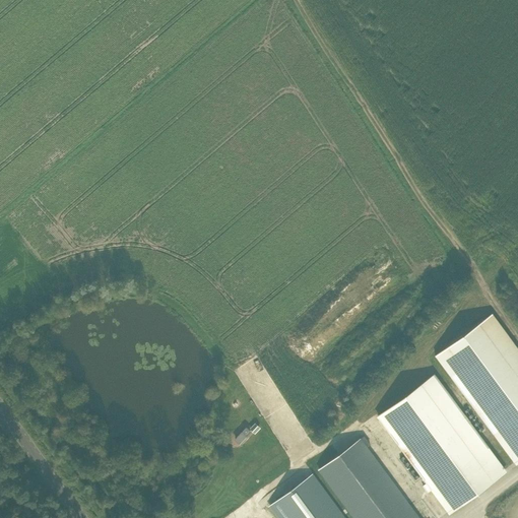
[(441,374),(380,411),(445,515),(505,476),(441,374)]
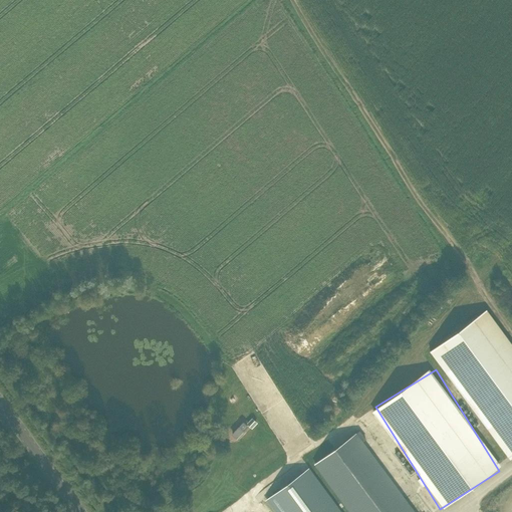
[(254,420),(250,425),(255,430),(259,425),(254,420)]
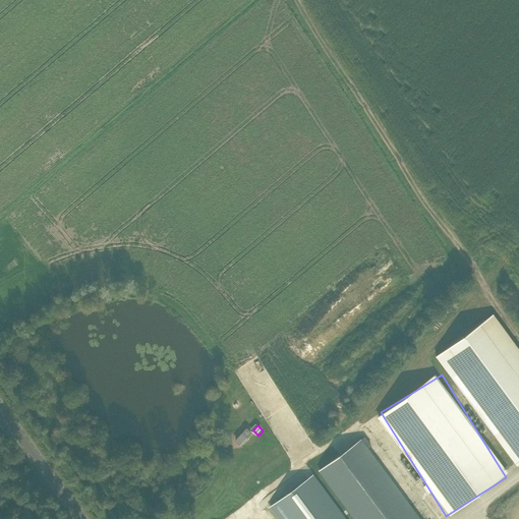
[(248,429),(244,434),(248,438),(252,434),(248,429)]
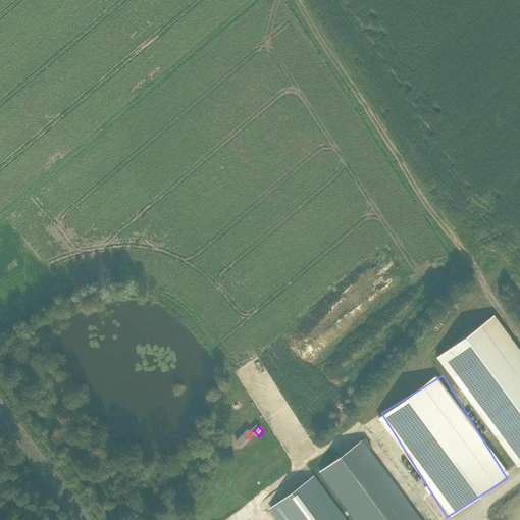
[(272,509),(279,519),(347,519),(315,477),(272,509)]
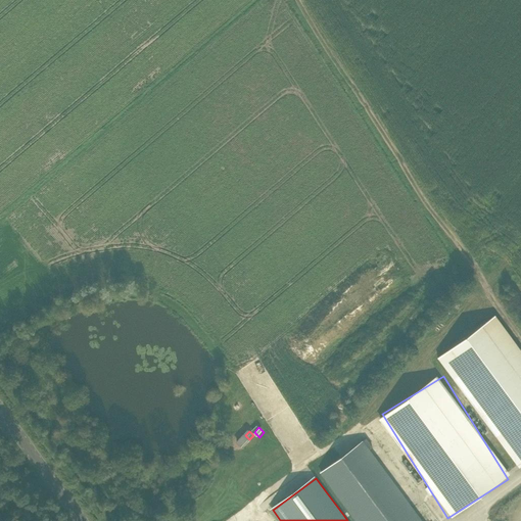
[(295,482),(267,503),(271,508),(299,487),(295,482)]
